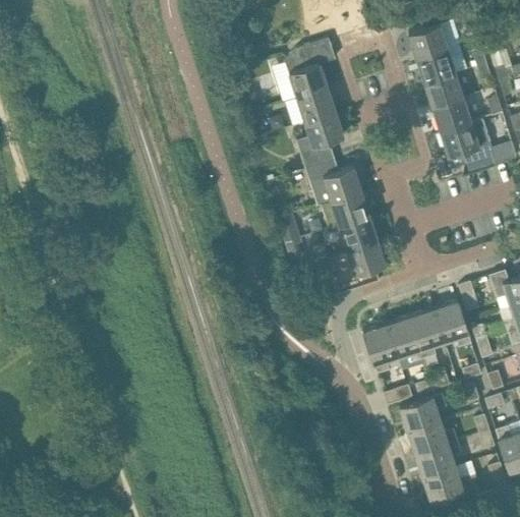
[(440,24),(451,20),(447,8),(421,16),(425,29),(409,34),(417,59),(448,49),(440,24)]
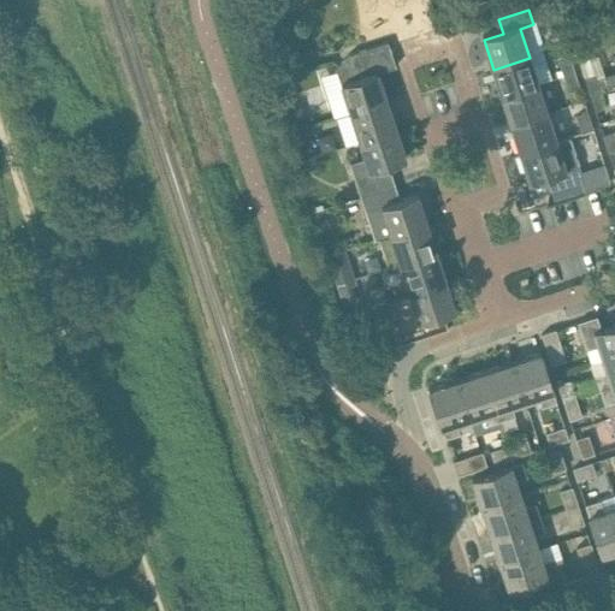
[(397,69),(392,54),(389,45),(350,58),(337,72),(352,116),(388,104),(378,75),(397,69)]
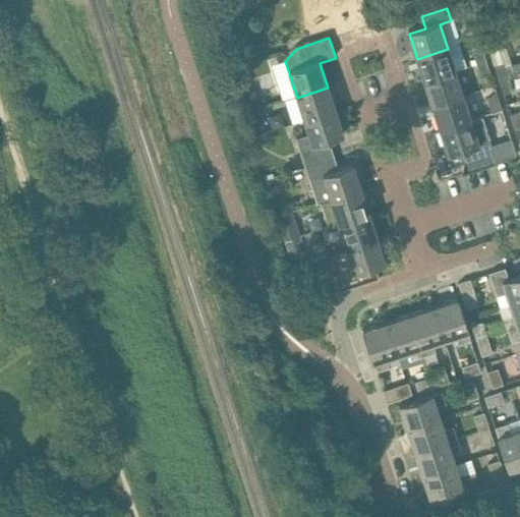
[(425,83),(456,73),(448,49),(417,59),(425,83)]
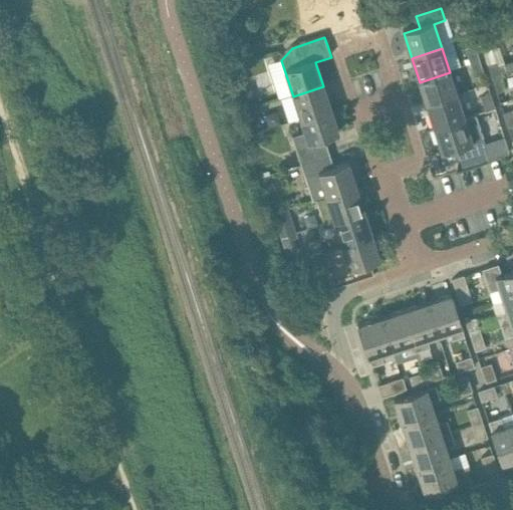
[(472,65),(480,63),(475,48),(467,51),(472,65)]
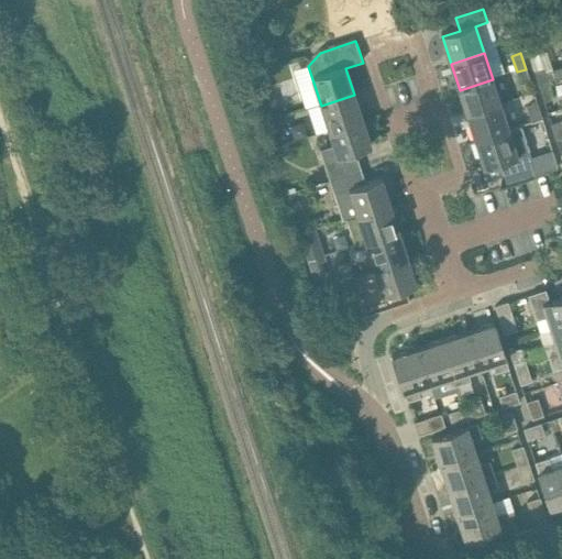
[(540,89),(549,86),(561,81),(561,68),(547,74),(546,70),(535,74),(540,89)]
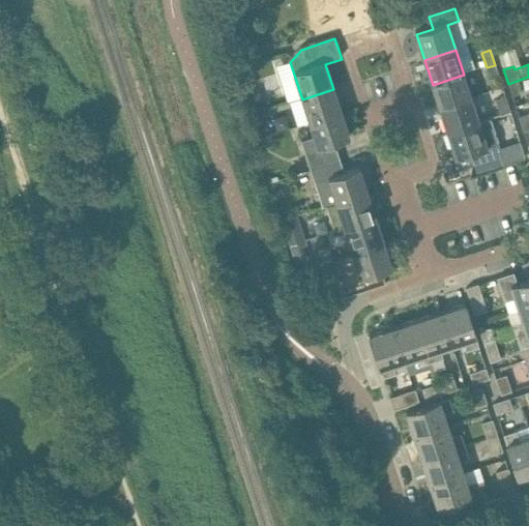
[(491,82),(499,79),(495,65),(487,67),(491,82)]
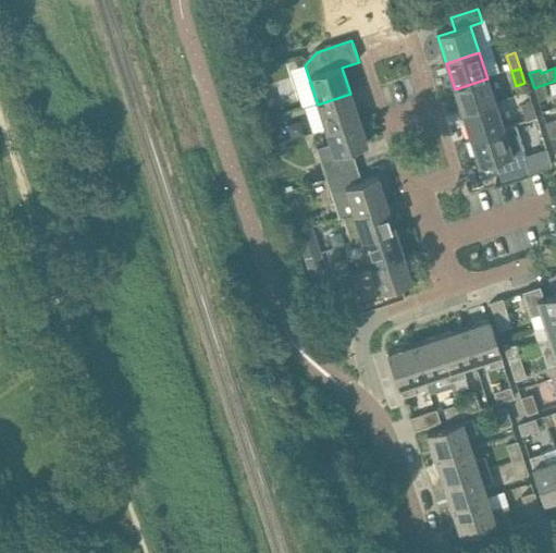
[(462,115),(496,106),(487,78),(455,89),(462,115)]
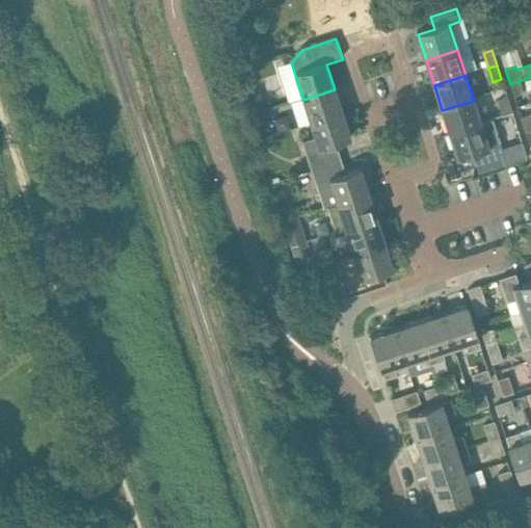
[(514,99),(524,96),(519,81),(510,84),(514,99)]
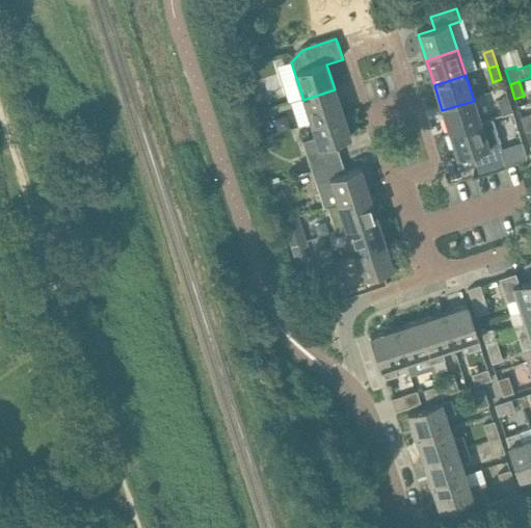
[(312,125),(343,115),(335,89),(303,100),(312,125)]
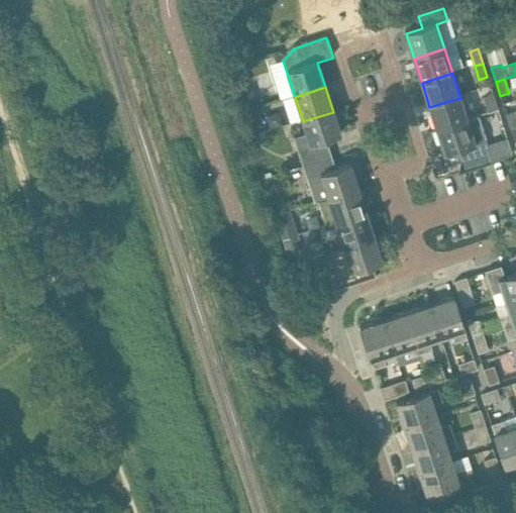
[(490,114),(499,111),(494,97),(485,100),(490,114)]
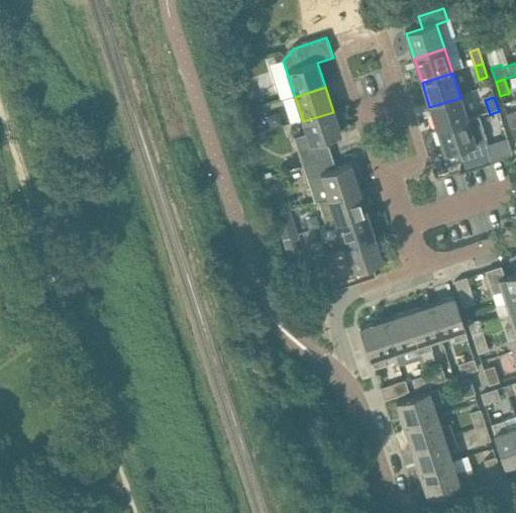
[(437,131),(468,121),(460,98),(429,107),(437,131)]
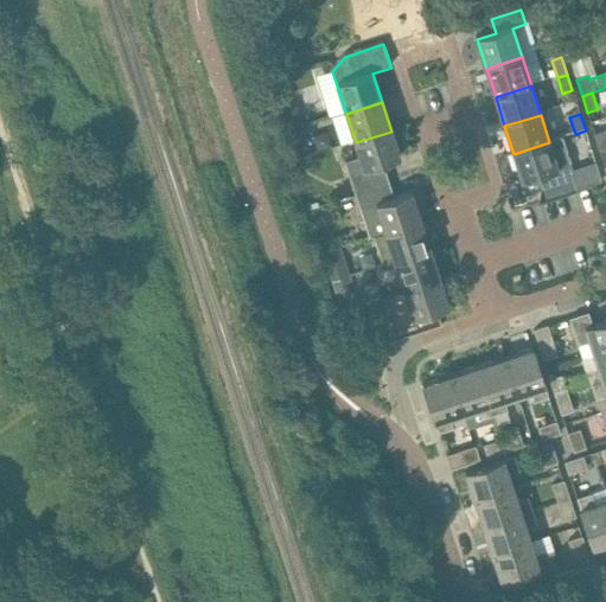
[(356,198),(390,187),(384,166),(401,160),(391,132),(356,142),(362,160),(345,166),(356,198)]
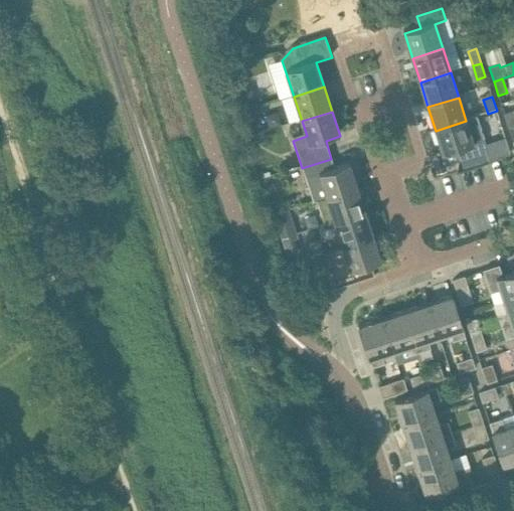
[(513,113),(505,116),(509,130),(513,128),(513,113)]
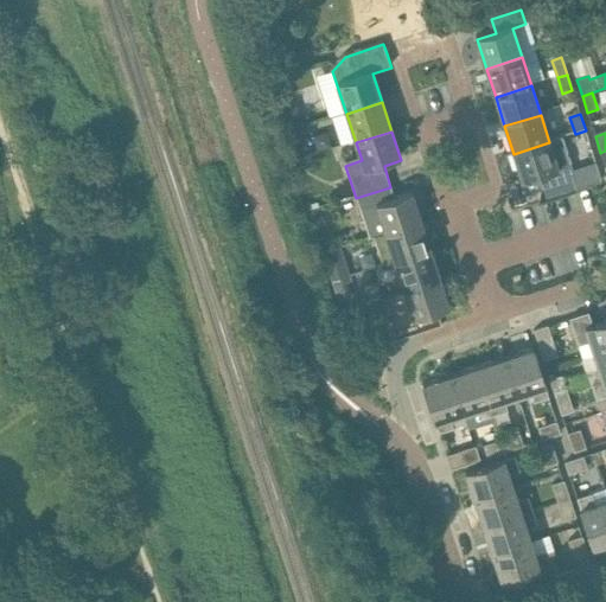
[(574,173),(572,167),(559,171),(549,142),(514,154),(523,183),(537,178),(542,192),(566,185),(576,181),(574,173)]
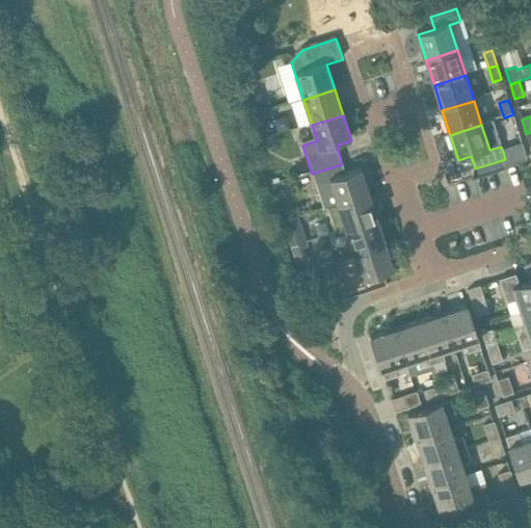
[(505,159),(496,162),(499,172),(506,169),(505,167),(527,160),(523,144),(503,152),(505,159)]
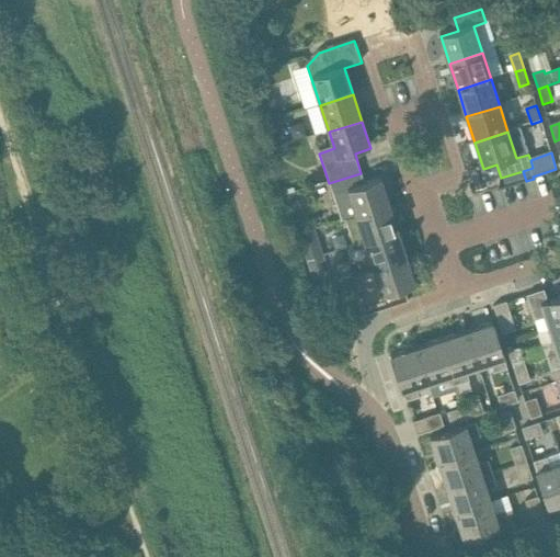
[(356,218),(390,207),(381,180),(365,185),(361,173),(329,183),(332,196),(334,195),(343,222),(356,217),(356,218)]
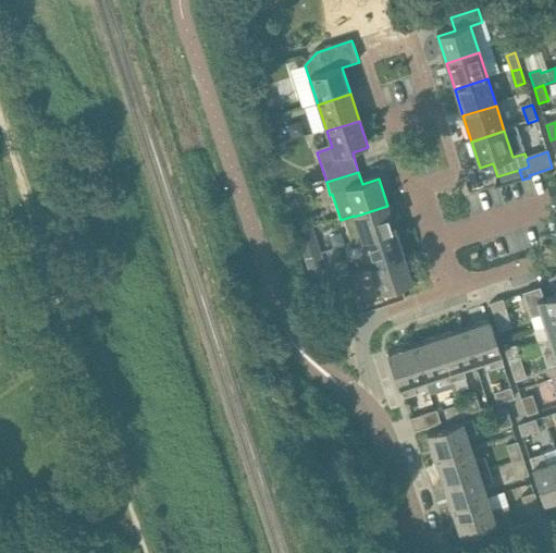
[(362,243),(395,232),(387,206),(354,217),(362,243)]
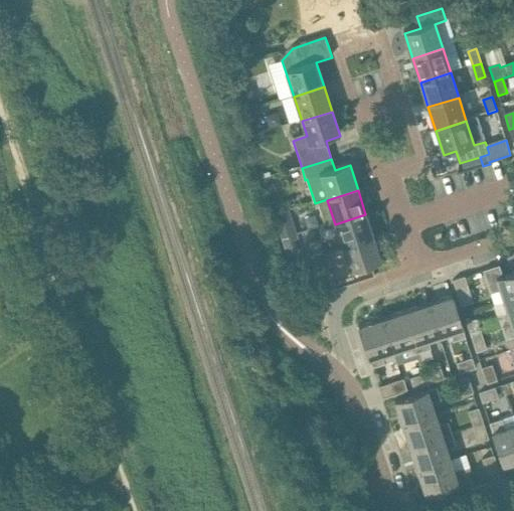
[(343,248),(373,238),(365,214),(335,224),(343,248)]
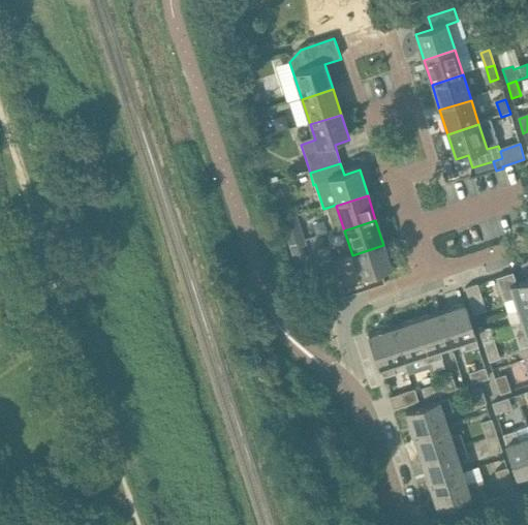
[(352,255),(354,260),(361,280),(392,270),(383,245),(352,255)]
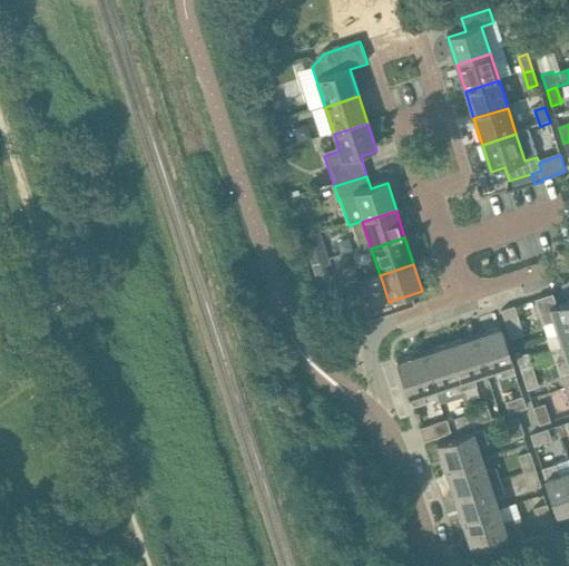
[(334,275),(319,281),(323,293),(337,289),(334,275)]
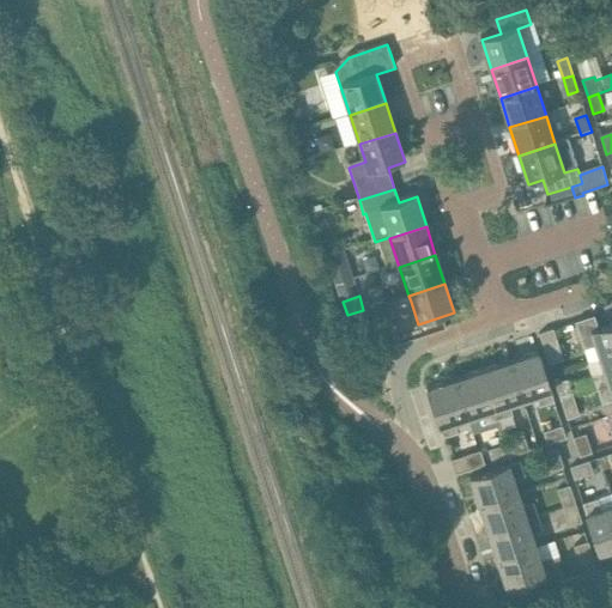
[(395,332),(388,309),(386,303),(371,308),(374,314),(381,336),(395,332)]
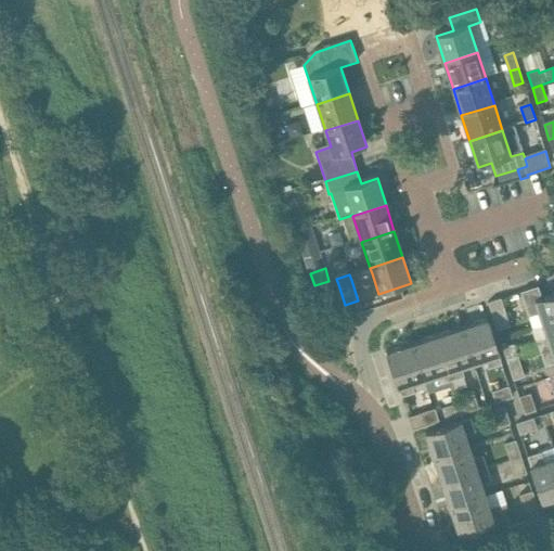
[(543,327),(553,322),(553,294),(542,299),(539,289),(522,294),(529,317),(539,315),(543,327)]
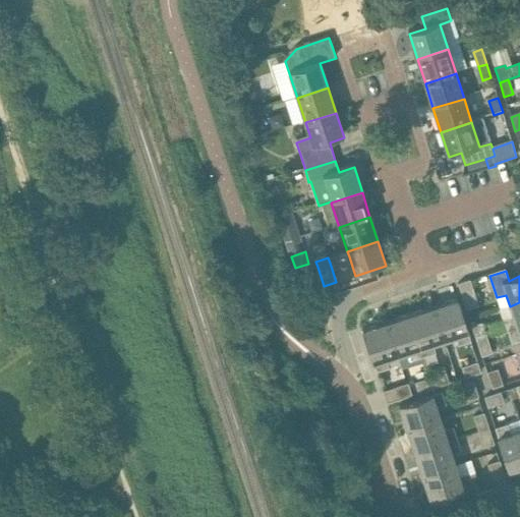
[(470,282),(459,286),(467,311),(479,307),(477,301),(470,282)]
